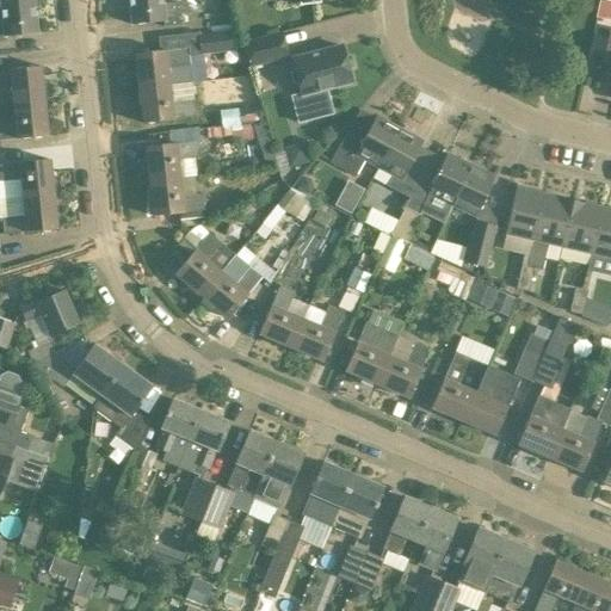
[(176,2),(161,2),(160,0),(127,0),(130,25),(162,23),(164,26),(178,25),(176,2)]
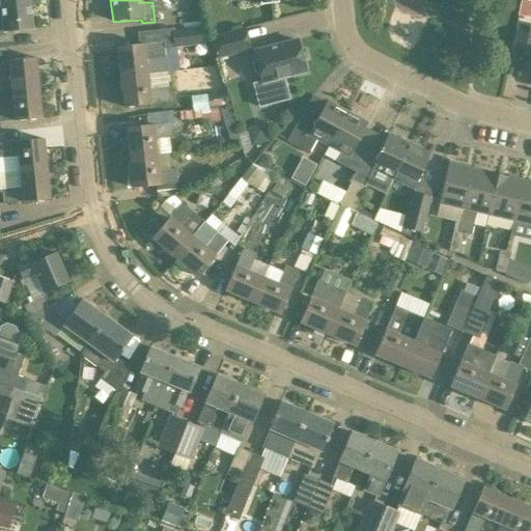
[(530,0),(523,0),(520,12),(530,15),(530,0)]
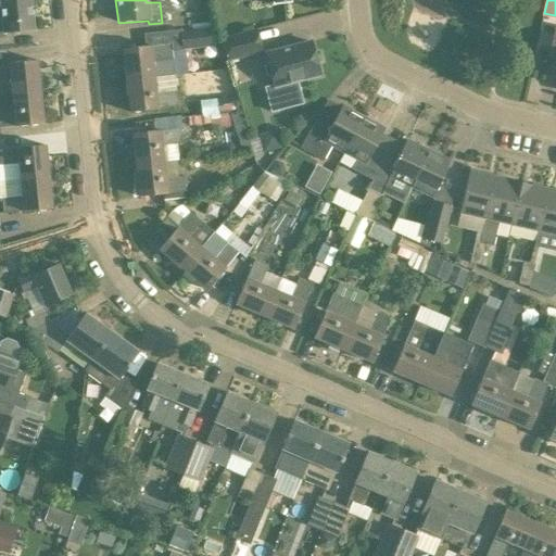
[(0,38),(3,39),(3,35),(33,32),(29,2),(0,4),(0,38)]
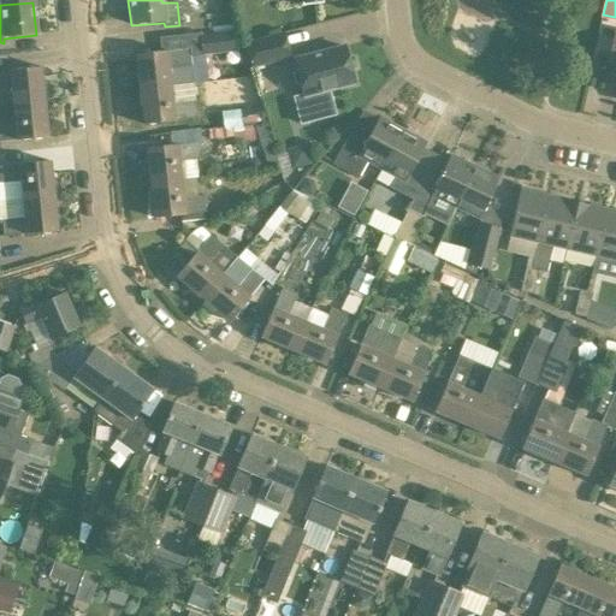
[(159,37),(160,53),(135,55),(140,90),(193,84),(190,57),(244,51),(238,31),(200,36),(200,33),(159,37)]
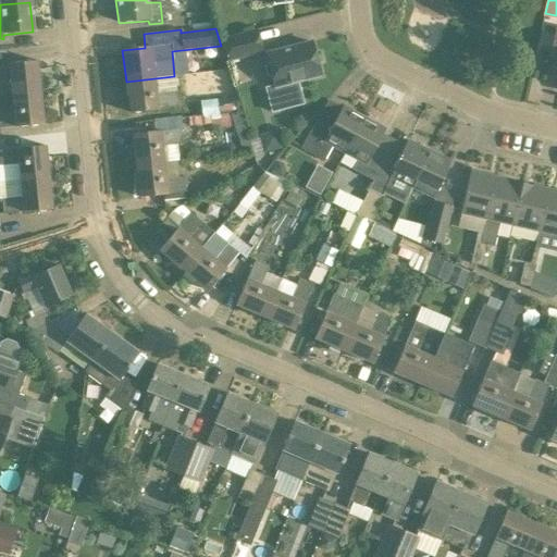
[(229,62),(262,52),(256,29),(222,39),(229,62)]
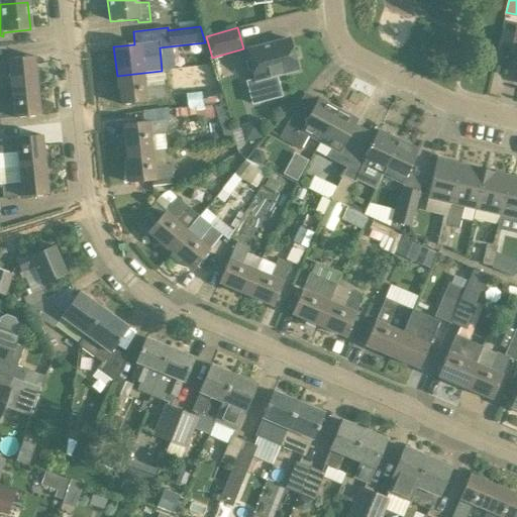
[(254,82),(297,71),(289,40),(246,50),(254,82)]
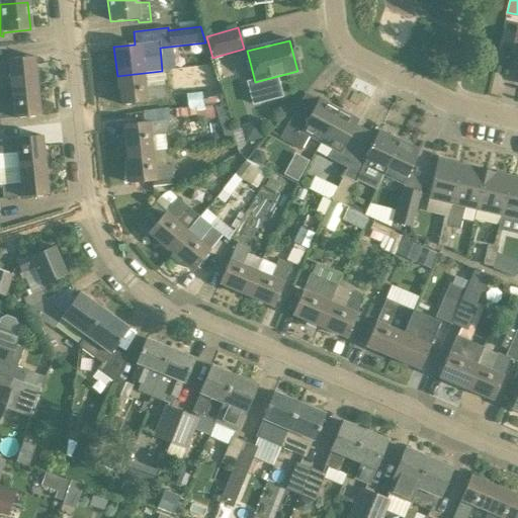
[(0,61),(0,90),(36,86),(33,57),(7,60),(7,61),(0,61)]
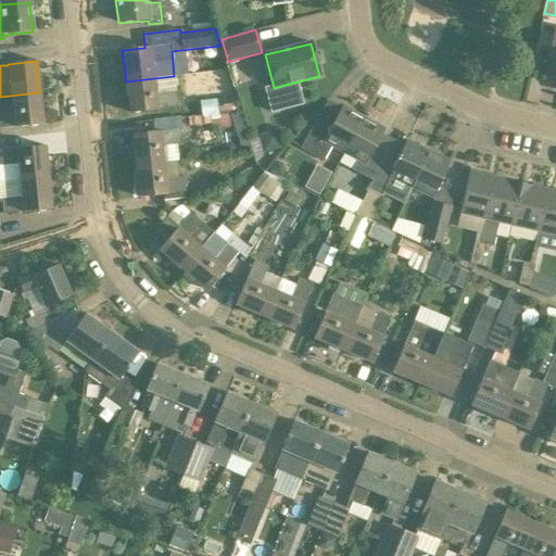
[(177,108),(174,76),(126,81),(129,113),(177,108)]
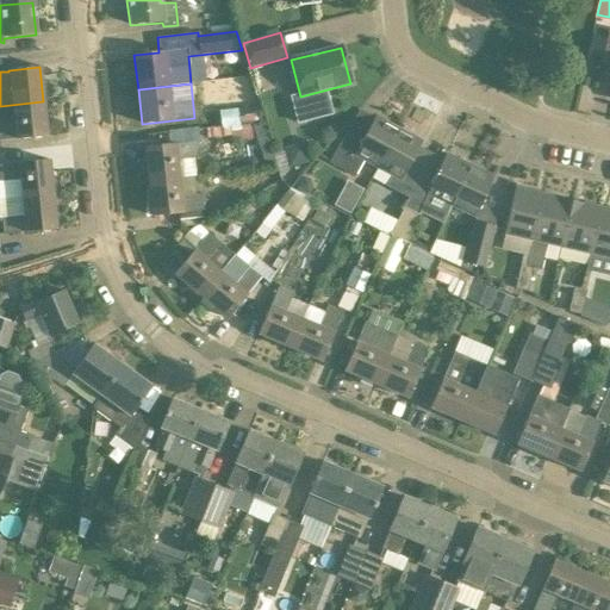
[(0,141),(16,139),(47,136),(43,101),(0,106),(0,141)]
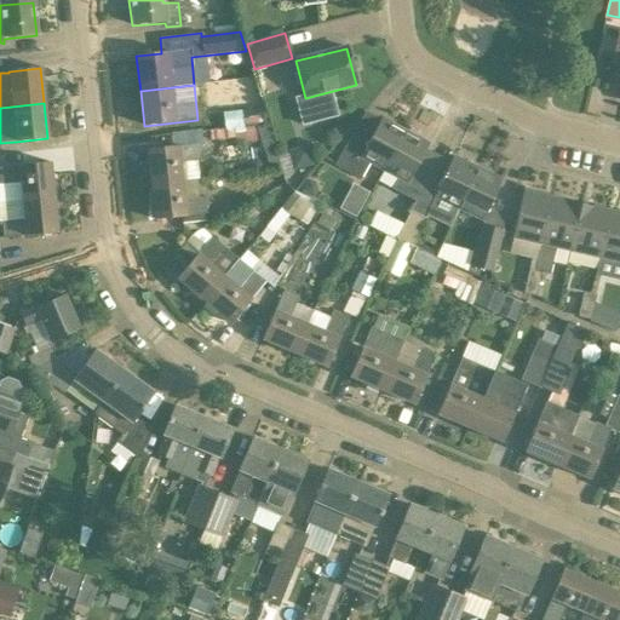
[(225,128),(264,124),(262,107),(223,112),(225,128)]
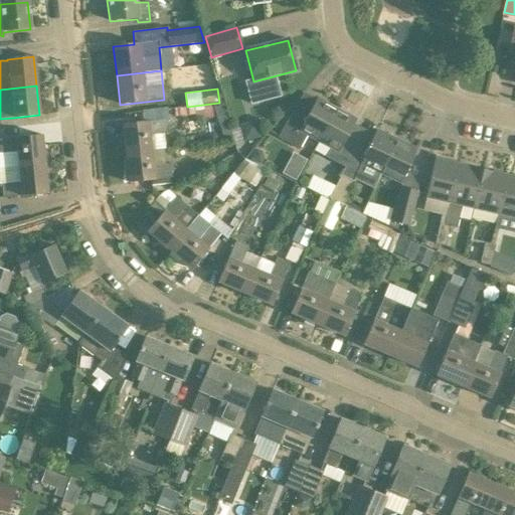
[(336,110),(316,99),(305,119),(292,112),(278,137),(299,149),(306,135),(318,142),(336,110)]
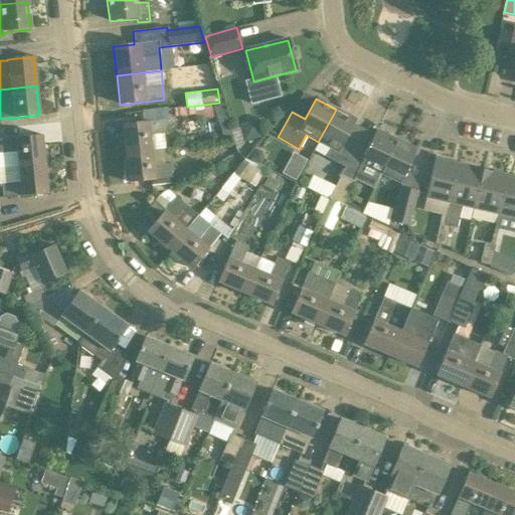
[(318,142),(330,148),(325,157),(344,167),(363,130),(353,125),(356,121),(336,110),(318,142)]
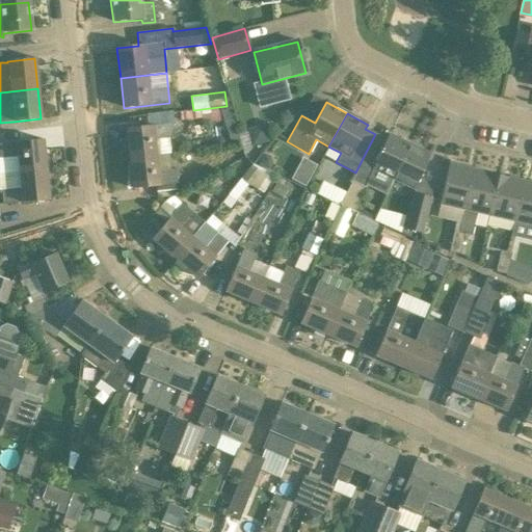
[(171,124),(153,125),(126,128),(129,158),(156,155),(154,139),(174,137),(171,124)]
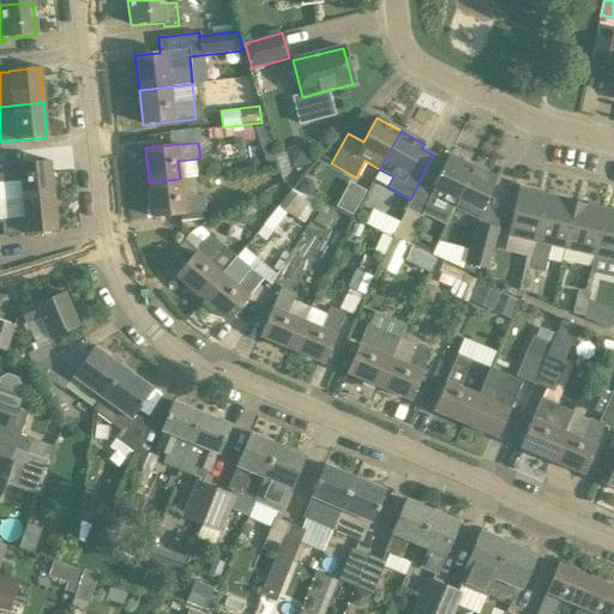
[(438,199),(453,206),(471,167),(447,156),(445,160),(433,155),(410,199),(433,211),(438,199)]
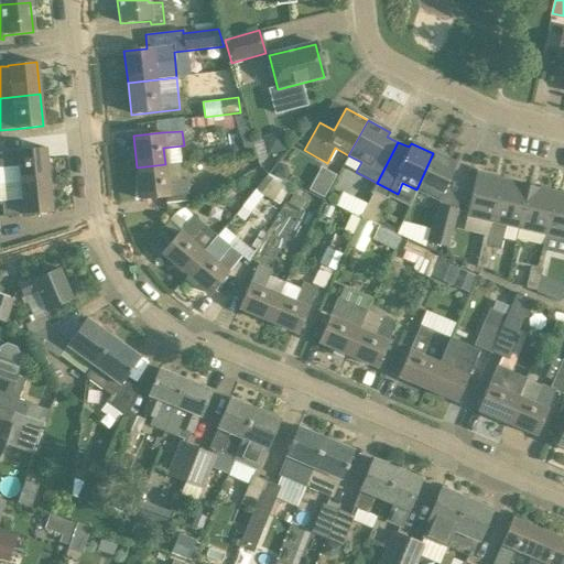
[(45,148),(17,151),(0,152),(0,184),(49,181),(45,148)]
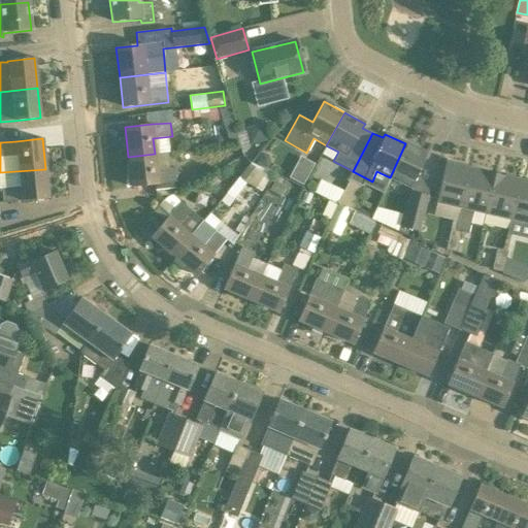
[(427,154),(405,143),(390,177),(411,188),(427,154)]
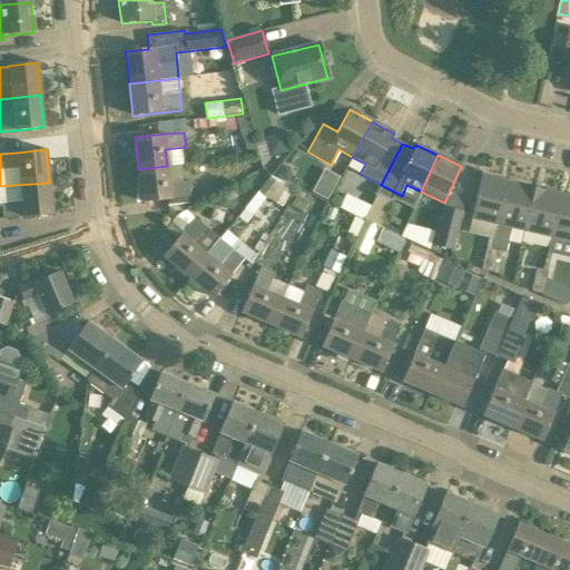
[(179,165),(167,166),(138,169),(141,203),(192,197),(190,180),(182,182),(179,165)]
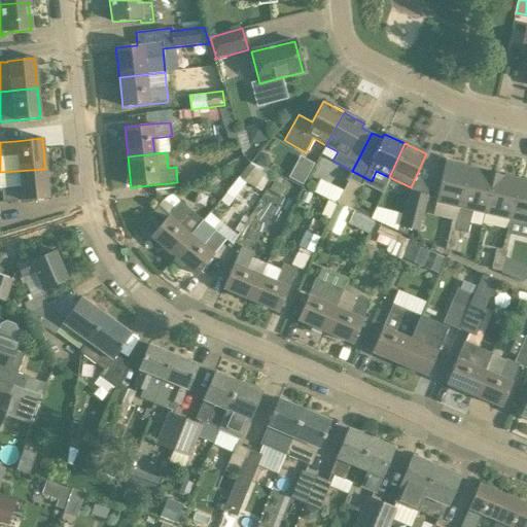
[(290,177),(305,183),(314,162),(301,155),(290,177)]
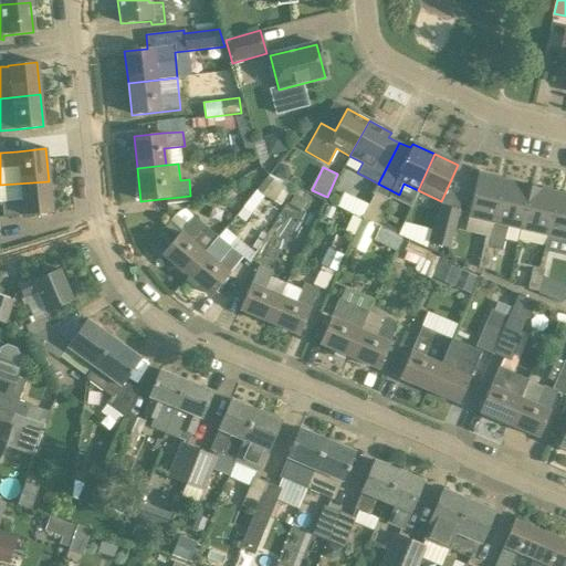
[(468,217),(493,222),(503,181),(478,175),(468,217)]
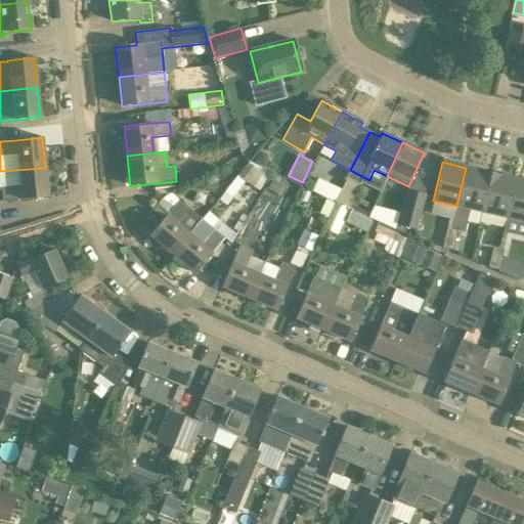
[(248,163),(237,176),(245,181),(259,190),(268,176),(248,163)]
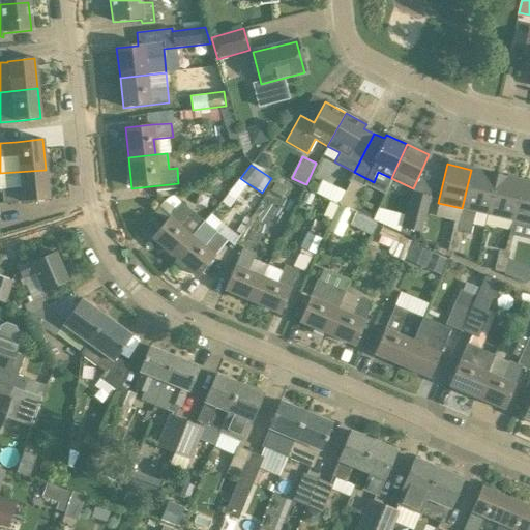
[(3,204),(22,203),(49,200),(46,170),(0,173),(0,188),(2,189),(3,204)]
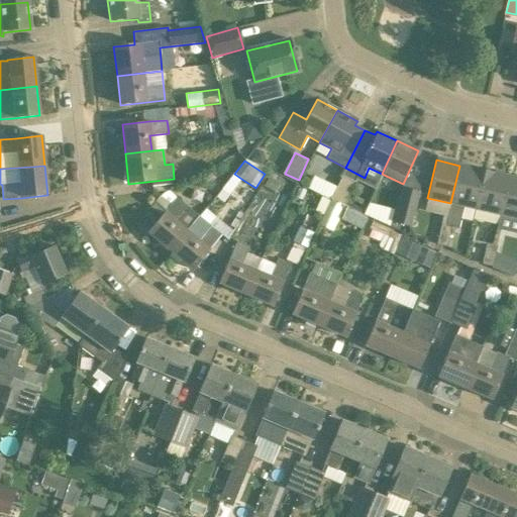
[(457,227),(462,206),(475,209),(484,171),(459,166),(450,203),(445,224),(440,223),(436,244),(446,246),(451,226),(457,227)]
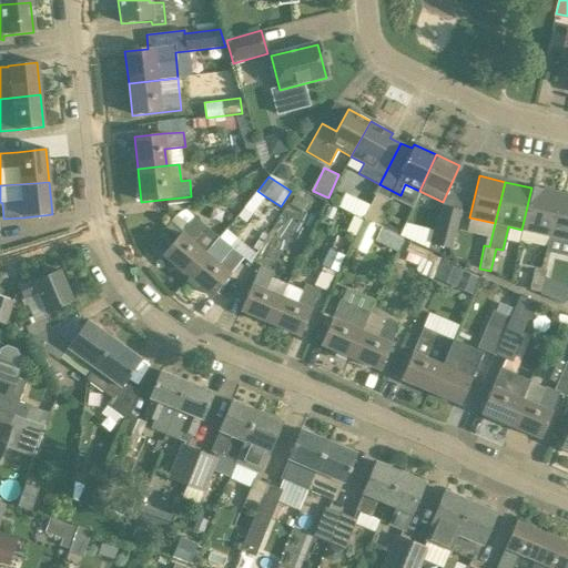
[(521,230),(548,235),(558,194),(531,188),(521,230)]
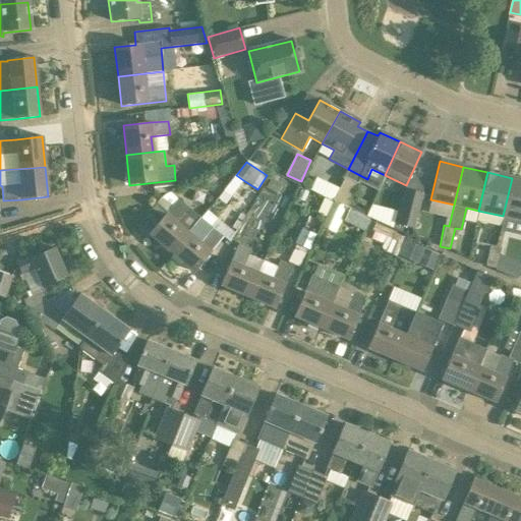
[(315,177),(311,191),(336,197),(340,184),(315,177)]
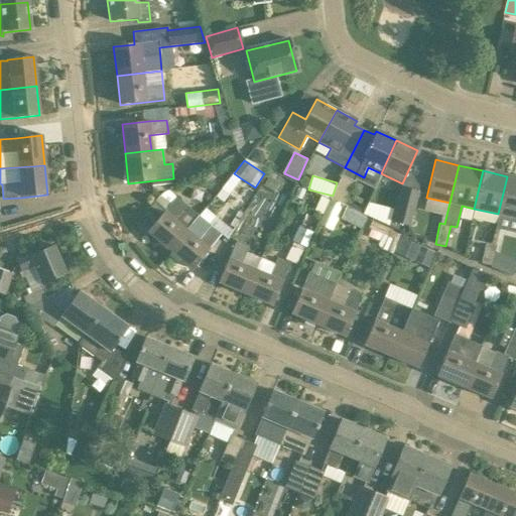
[(515,177),(507,176),(498,214),(515,218),(515,177)]
